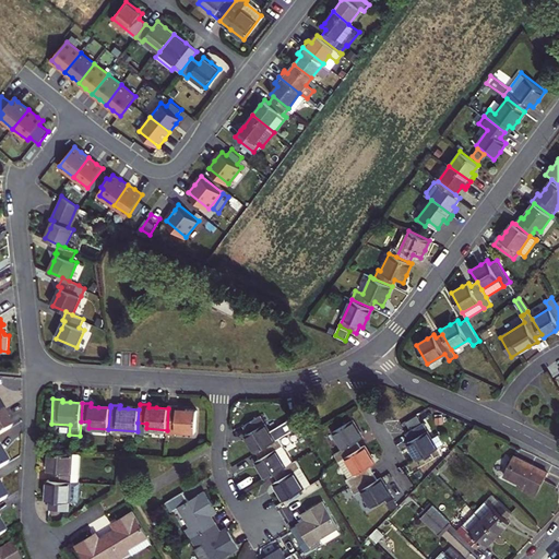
[(176,435),(176,430),(195,431),(197,409),(186,409),(178,408),(178,406),(168,405),(168,408),(167,430),(166,435),(176,435)]
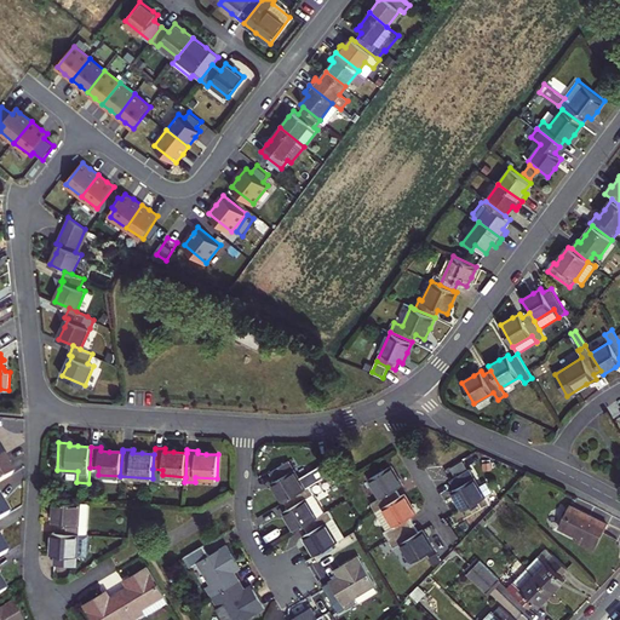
[(0,481),(11,475),(5,465),(10,463),(7,459),(5,454),(0,457),(0,481)]
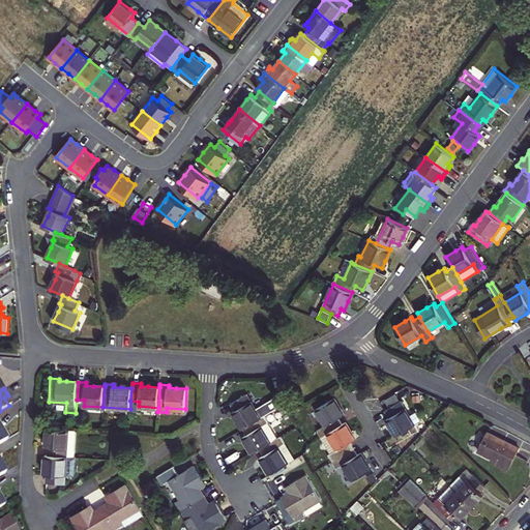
[(247,393),(231,403),(235,410),(232,412),(235,417),(242,429),(262,417),(264,415),(283,405),(277,395),(257,409),(247,393)]
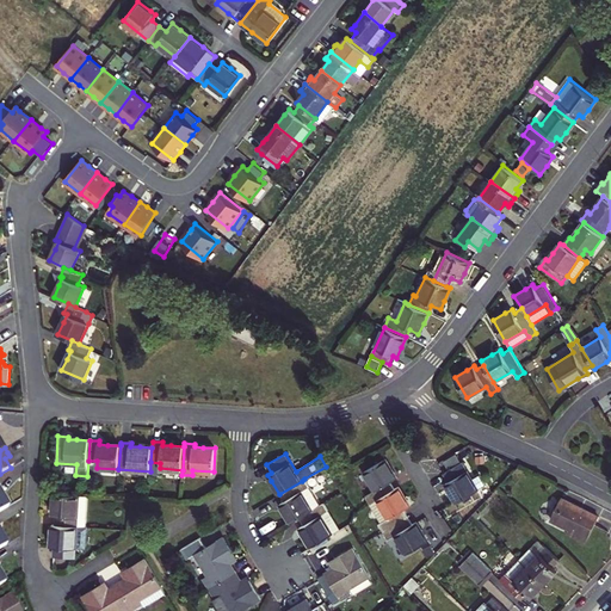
[(390,482),(396,477),(392,470),(386,458),(364,471),(376,491),(365,498),(370,504),(376,500),(395,489),(390,482)]
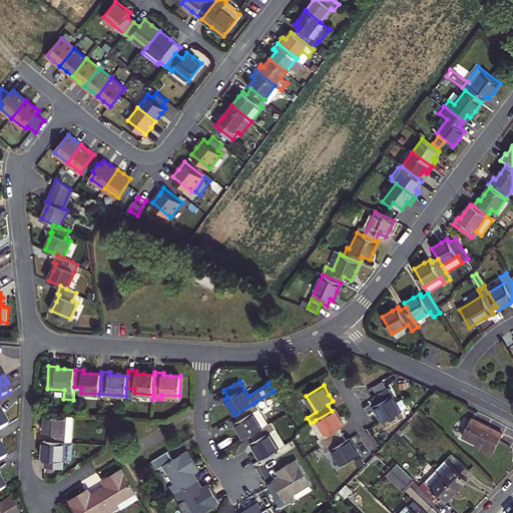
[(378,412),(384,422),(403,412),(388,388),(374,397),(378,404),(375,406),(378,412)]
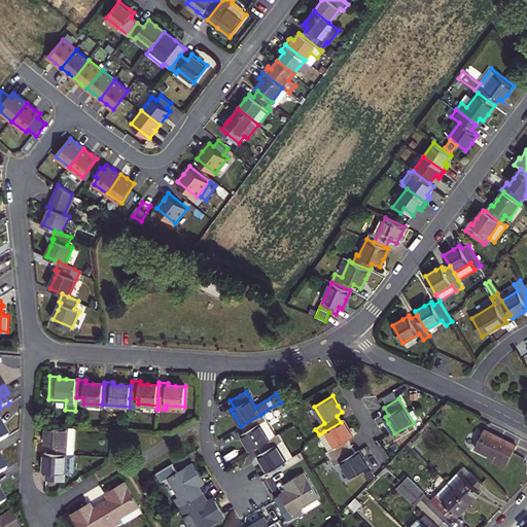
[(276,435),(262,413),(260,415),(241,426),(245,432),(241,434),(245,440),(251,451),(258,447),(276,435)]
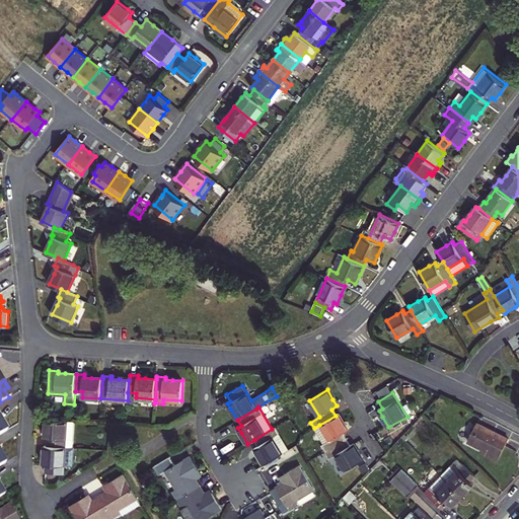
[(325,452),(347,439),(343,433),(349,430),(344,421),(339,414),(336,416),(319,425),(329,441),(323,444),(321,445),(325,452)]
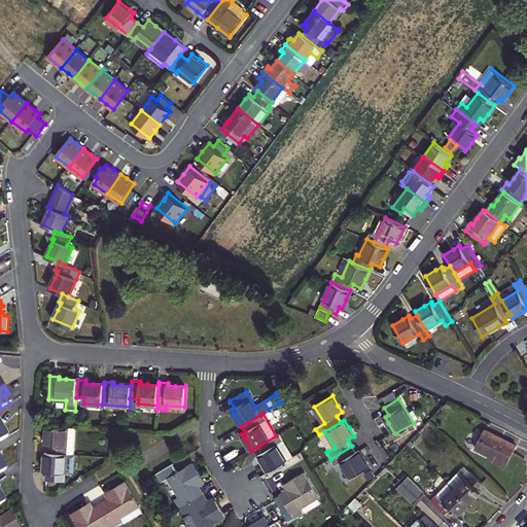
[(408,444),(412,447),(415,445),(414,444),(432,424),(429,421),(408,444)]
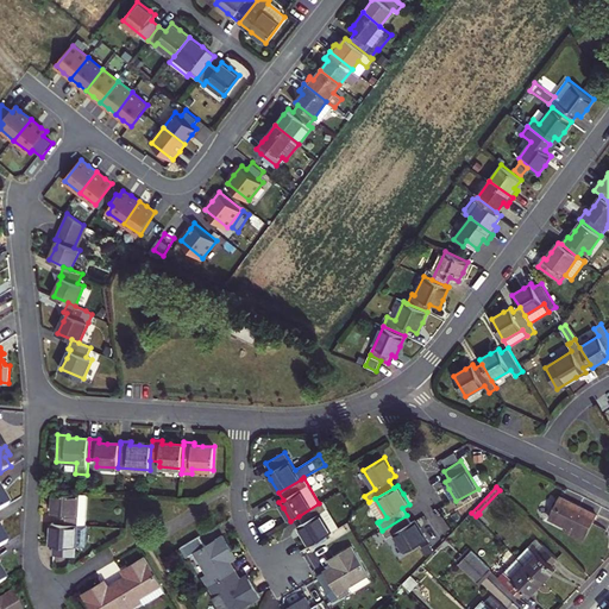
[(52,510),(52,514),(57,514),(56,523),(77,525),(79,494),(54,491),(52,510)]
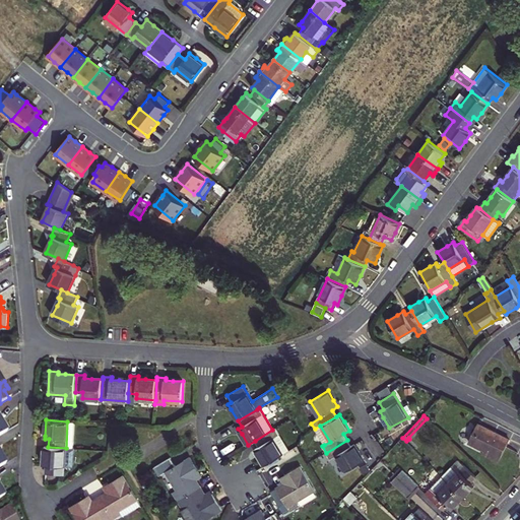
[(73,448),(75,421),(73,421),(67,421),(66,448),(73,448)]
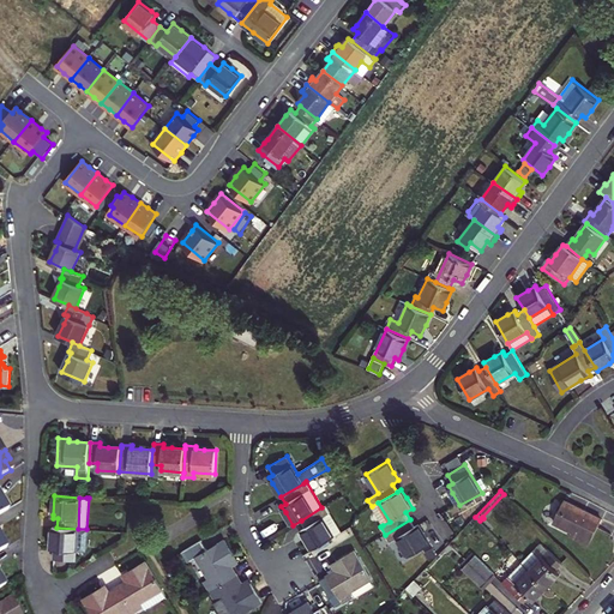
[(570,535),(589,545),(595,534),(602,519),(565,500),(553,522),(572,531),(570,535)]
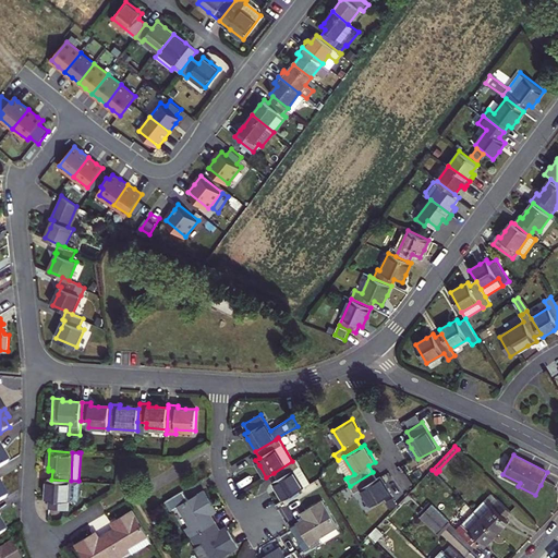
[(348,477),(354,474),(343,457),(338,460),(348,477)]
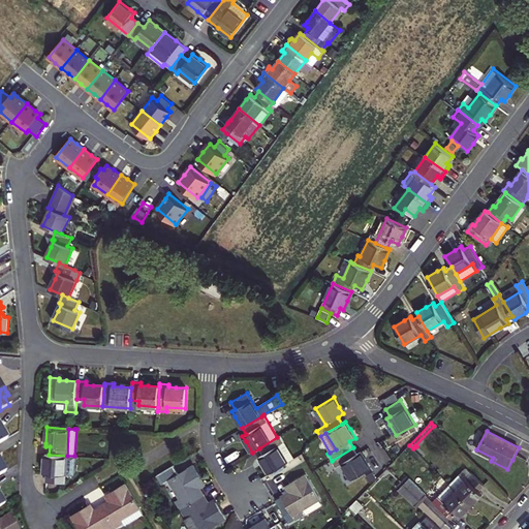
[(262,455),(259,457),(263,464),(270,473),(287,463),(278,446),(285,441),(282,436),(281,435),(277,437),(259,448),(262,455)]
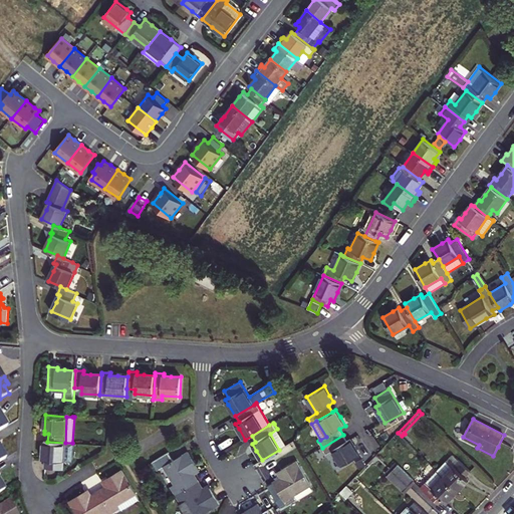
[(332,450),(342,466),(360,455),(352,443),(350,439),(347,441),(343,435),(322,448),(326,454),(332,450)]
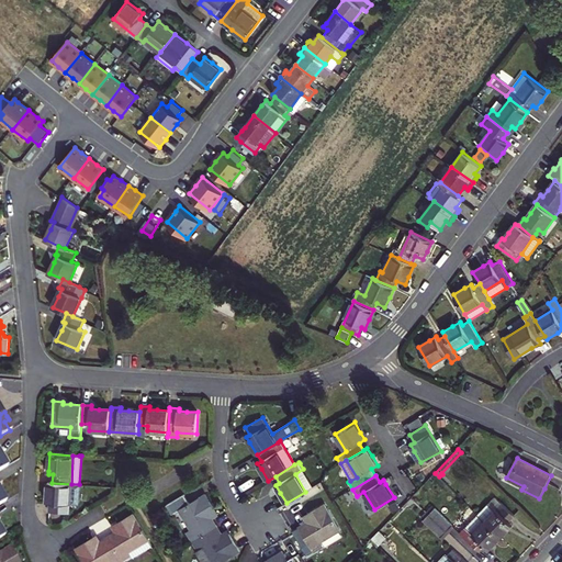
[(49,513),(69,514),(69,504),(71,484),(52,483),(48,483),(47,499),(47,503),(51,504),(49,513)]
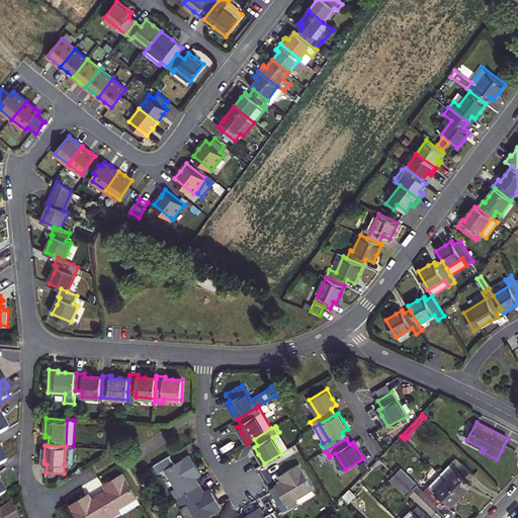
[(73,446),(66,446),(64,464),(73,464),(74,446),(73,446)]
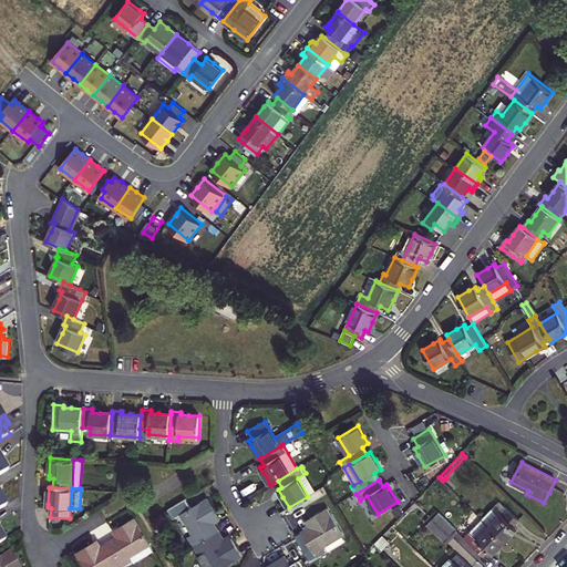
[(212,519),(218,516),(207,500),(192,508),(186,500),(168,509),(174,519),(182,515),(194,535),(189,537),(194,546),(219,531),(214,523),(212,519)]
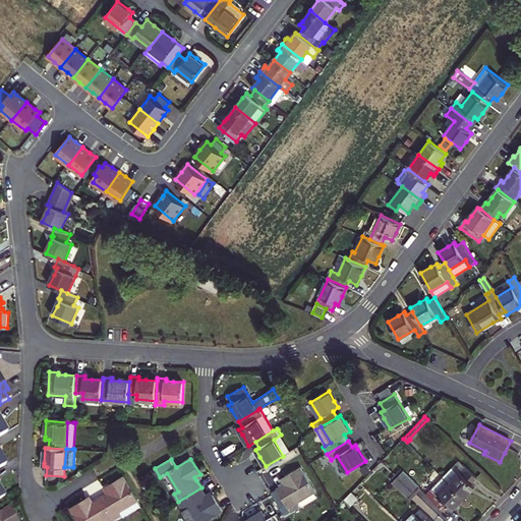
[(466,467),(460,461),(444,477),(450,483),(466,467)]
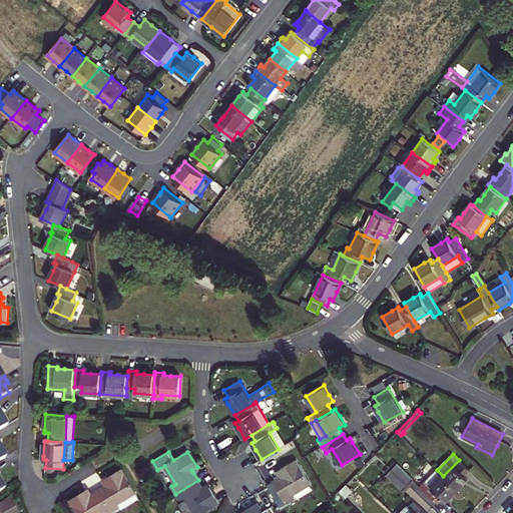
[(283,496),(287,503),(295,498),(292,494),(310,484),(296,460),(280,469),(284,475),(281,476),(274,481),(283,496)]
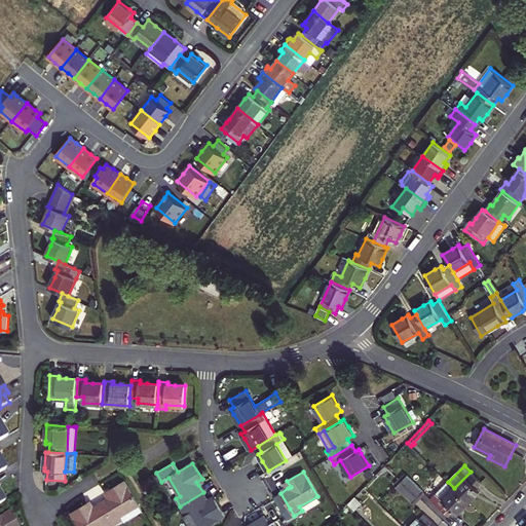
[(477,488),(482,483),(471,472),(454,488),(470,503),(476,496),(481,491),(477,488)]
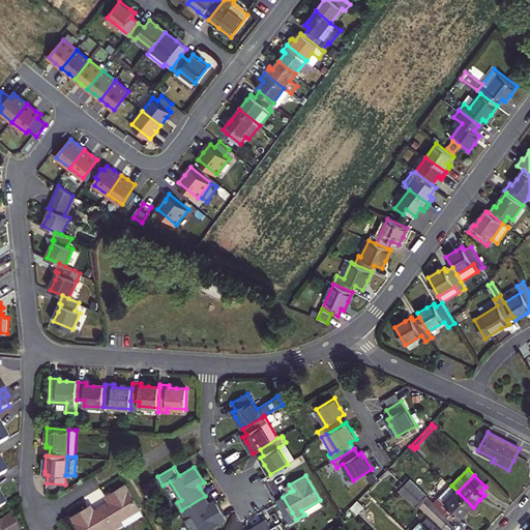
[(421,501),(427,496),(410,479),(405,484),(421,501)]
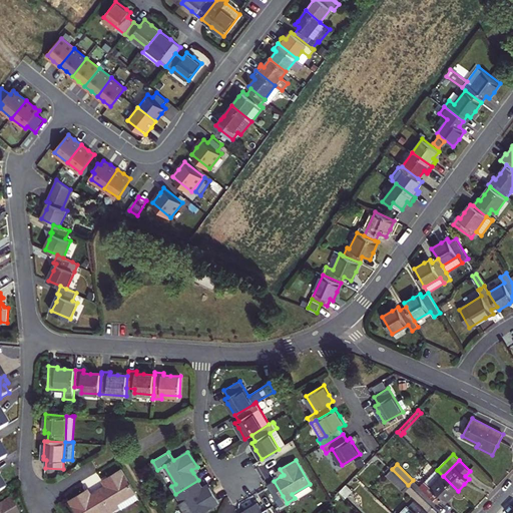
[(117,503),(135,493),(121,469),(105,478),(108,484),(105,485),(98,490),(112,512),(119,507),(117,503)]
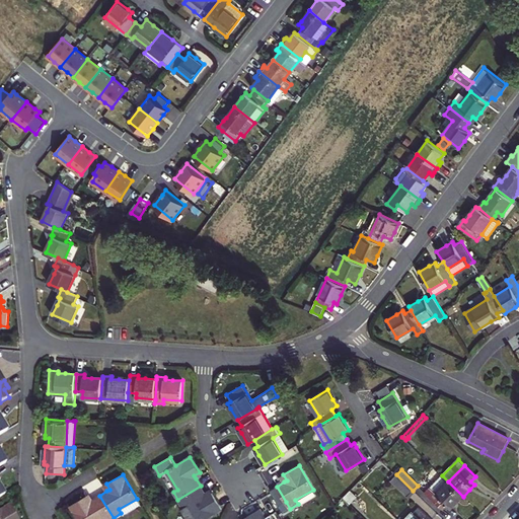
[(391,480),(408,496),(413,491),(396,474),(391,479),(391,480)]
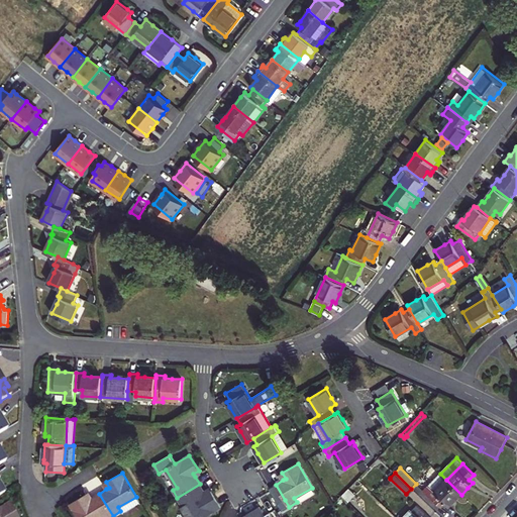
[(424,491),(441,508),(446,503),(450,506),(455,500),(461,495),(446,480),(440,474),(424,491)]
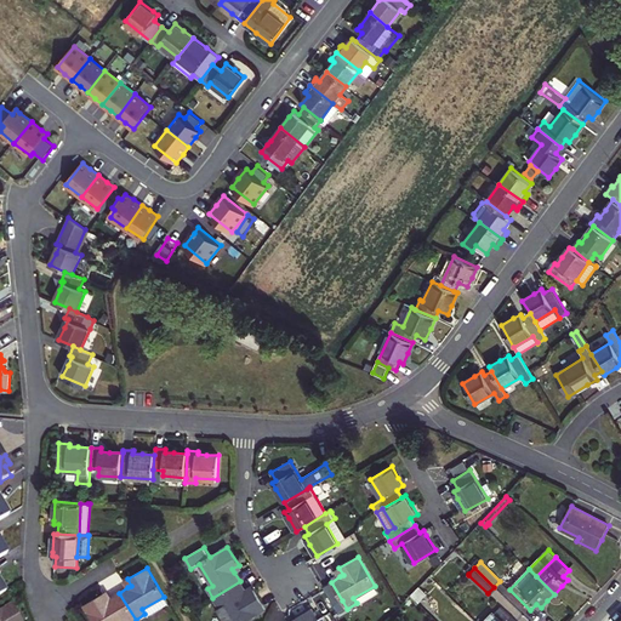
[(233,620),(244,620),(265,609),(254,590),(248,593),(245,590),(240,581),(212,598),(218,608),(223,604),(233,620)]
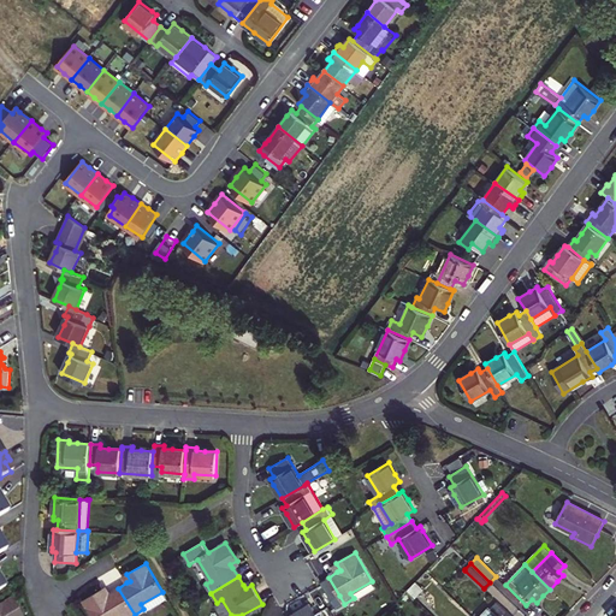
[(339,596),(329,578),(320,582),(332,600),(339,596)]
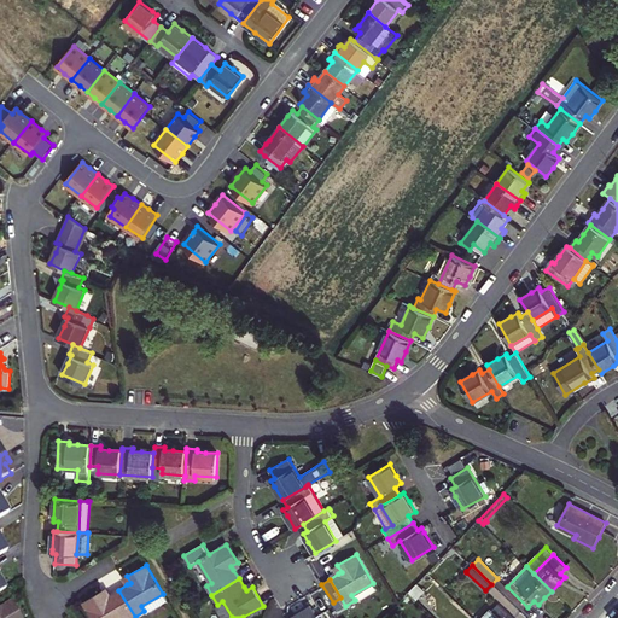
[(132,617),(135,617),(118,590),(110,595),(106,598),(103,592),(83,602),(92,617),(121,617),(123,617),(122,617),(132,617)]
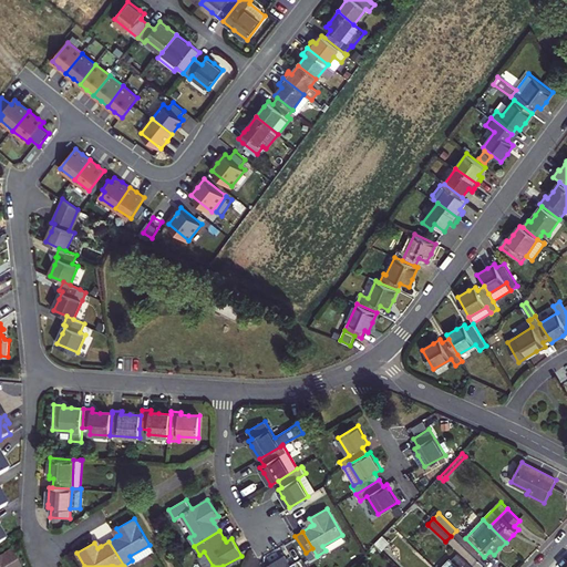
[(132,560),(134,563),(154,550),(150,545),(130,556),(132,560)]
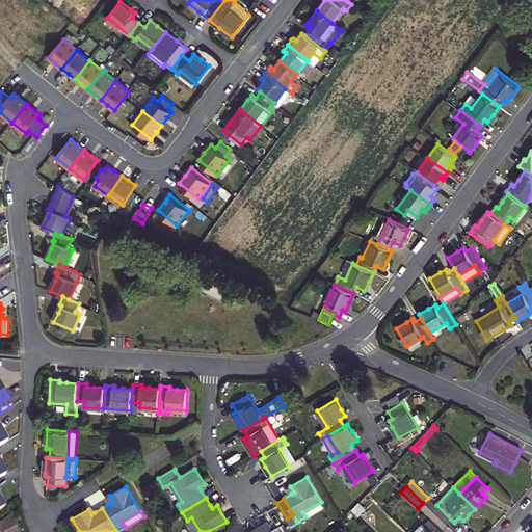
[(358,516),(366,523),(369,517),(362,512),(358,516)]
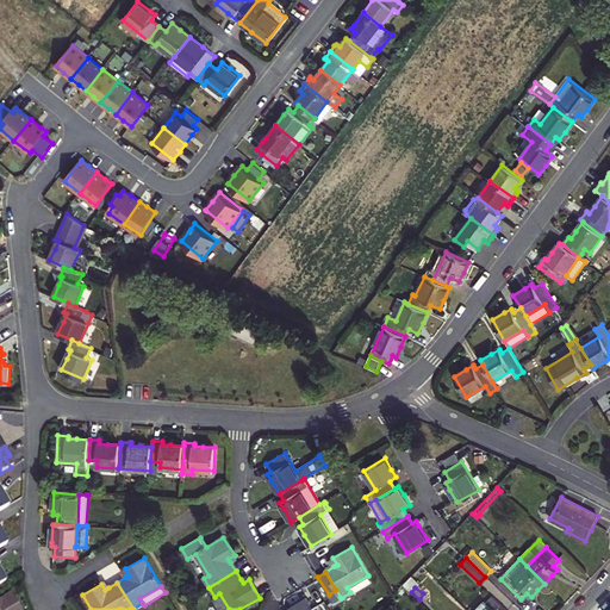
[(212,598),(218,609),(229,609),(219,593),(215,597),(212,598)]
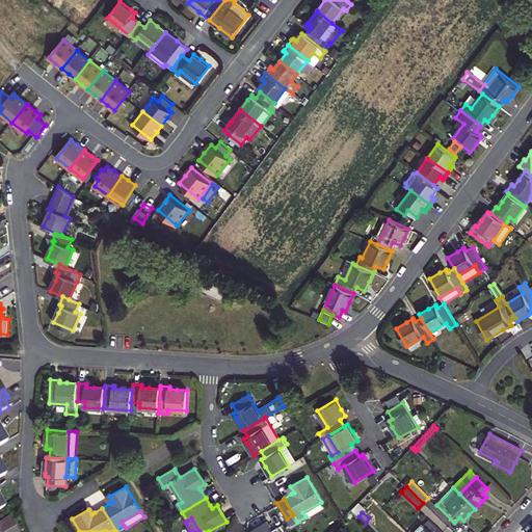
[(0,531),(17,531),(9,519),(0,524),(0,531)]
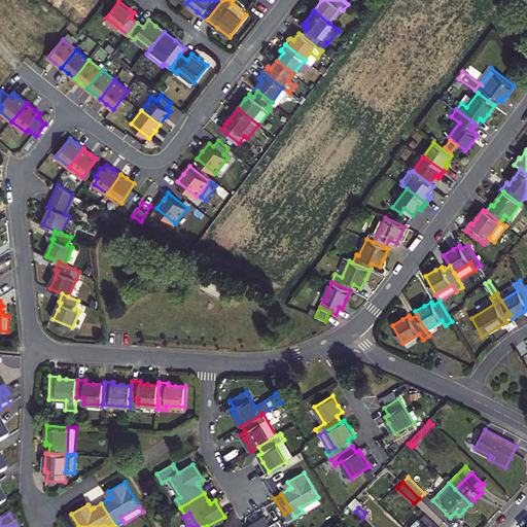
[(437,526),(425,515),(420,521),(412,526),(437,526)]
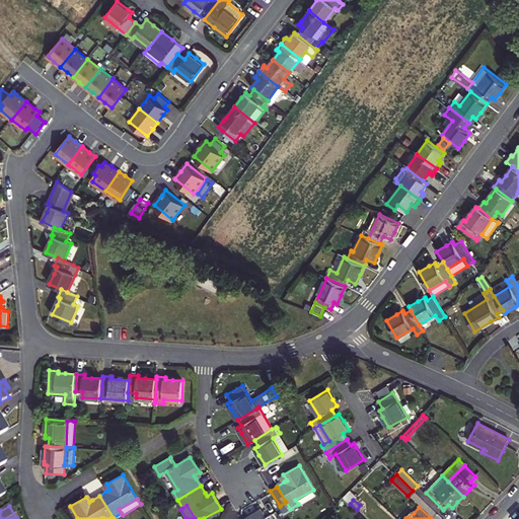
[(272,518),(270,515),(266,518),(261,509),(244,518),(272,518)]
